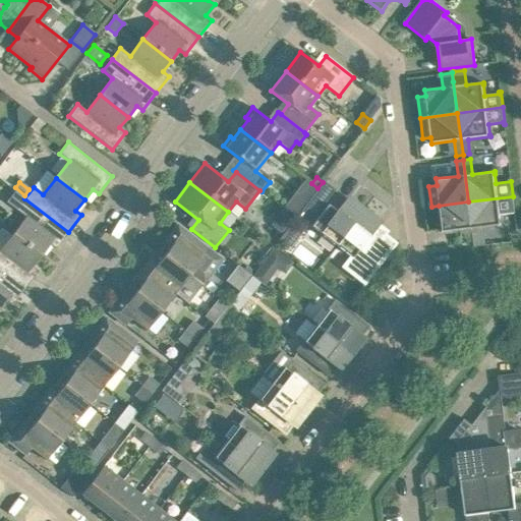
[(312,218),(334,190),(323,182),(317,188),(303,208),(302,210),(312,218)]
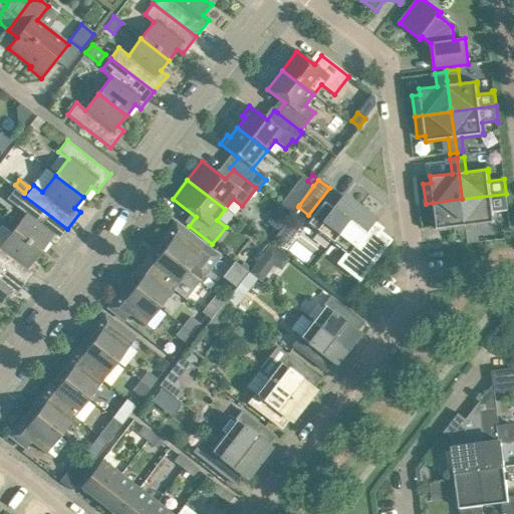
[(331,242),(356,209),(360,205),(353,201),(348,199),(342,198),(332,191),(306,223),(331,242)]
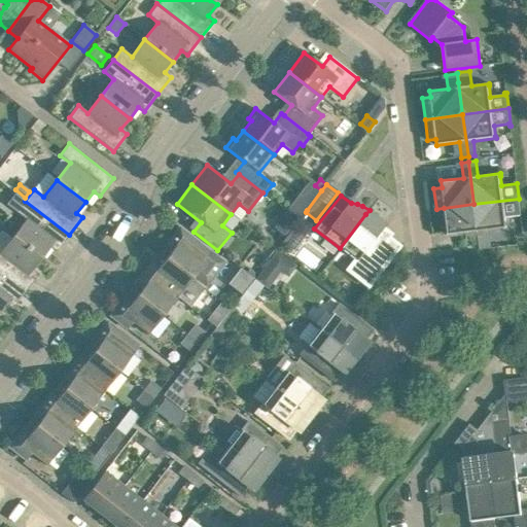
[(506,225),(505,217),(521,215),(519,199),(473,204),(478,236),(479,245),(486,244),(485,231),(507,227),(506,225)]
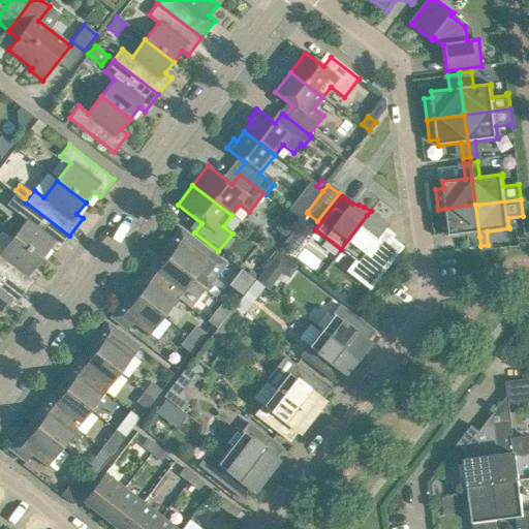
[(69,236),(25,201),(16,213),(26,220),(12,238),(41,259),(50,248),(56,253),(69,236)]
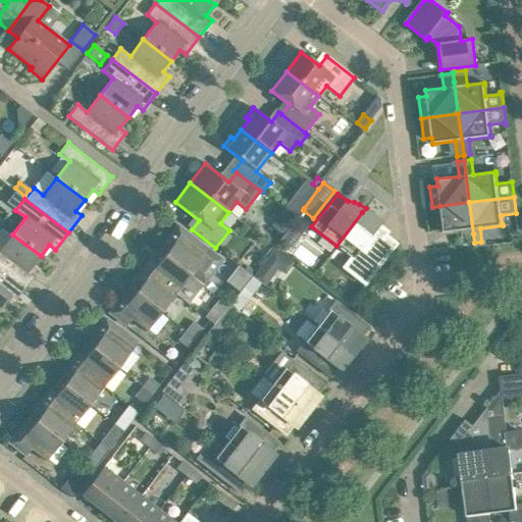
[(296,201),(288,212),(296,218),(303,210),(304,208),(296,201)]
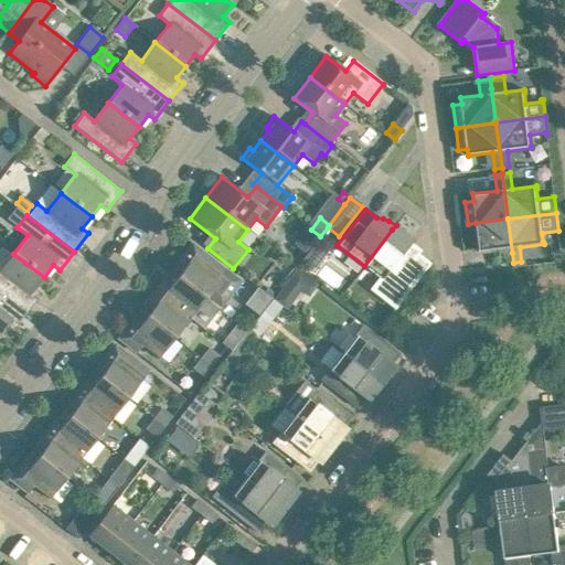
[(512,253),(508,219),(476,223),(480,253),(504,249),(504,254),(512,253)]
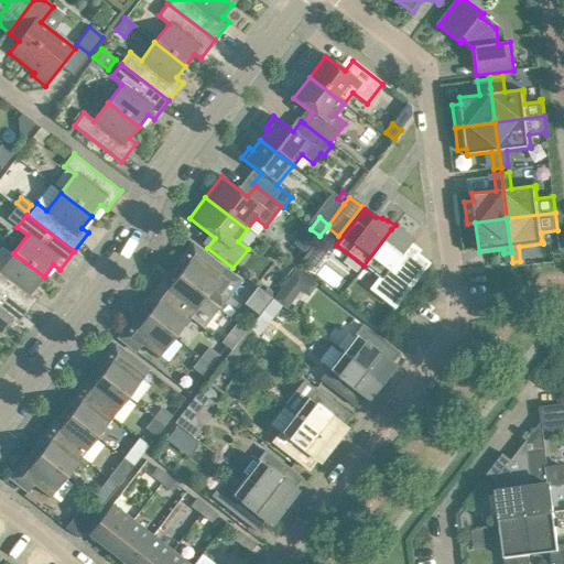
[(394,307),(421,272),(409,263),(419,250),(408,242),(403,232),(398,226),(396,225),(391,229),(364,266),(379,278),(370,290),(394,307)]
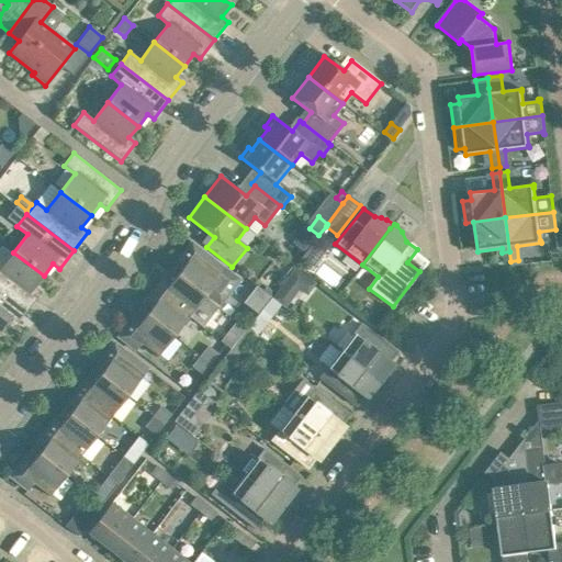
[(305,225),(291,243),(304,254),(318,235),(310,228),(305,225)]
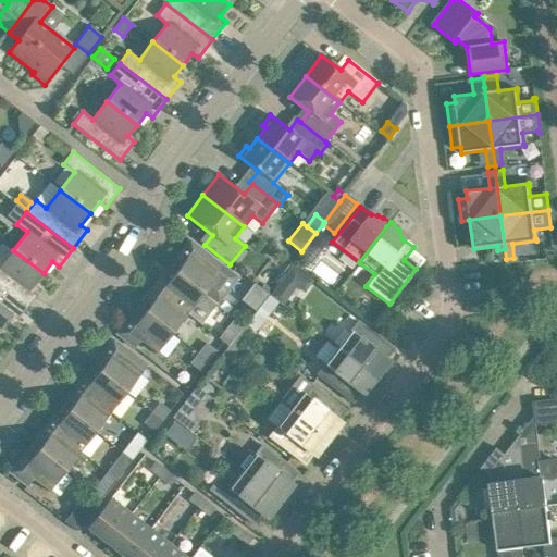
[(215,306),(237,277),(189,240),(172,262),(175,264),(171,271),(202,295),(201,295),(215,306)]
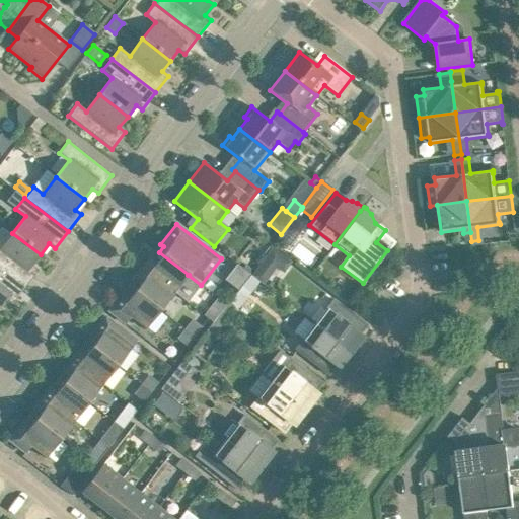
[(32,266),(41,254),(12,233),(11,235),(1,227),(0,228),(0,268),(24,287),(38,270),(32,266)]
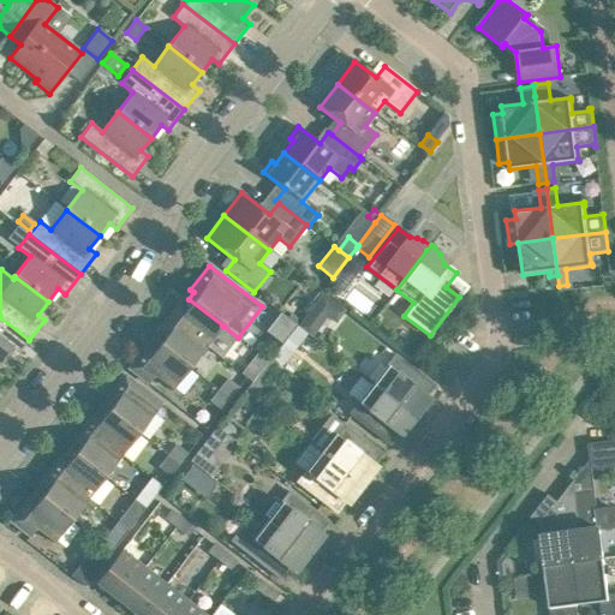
[(324,292),(305,317),(320,328),(328,316),(335,321),(345,309),(324,292)]
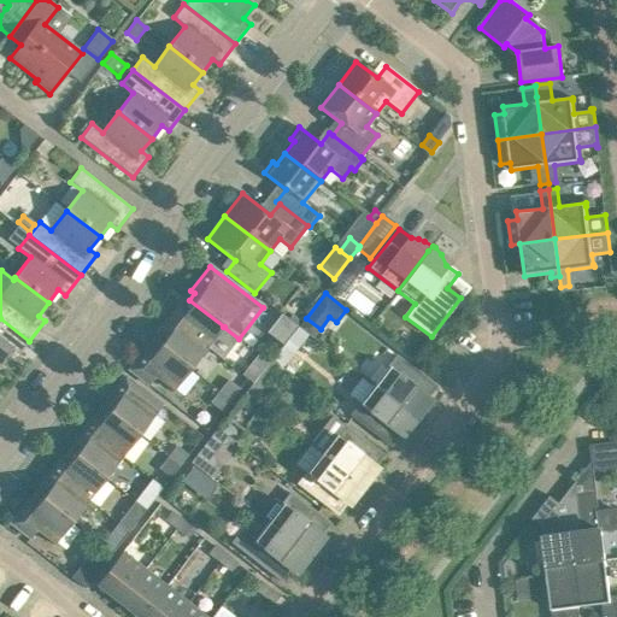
[(239,339),(223,327),(224,327),(189,300),(184,306),(181,303),(169,318),(207,348),(216,336),(231,348),(239,339)]
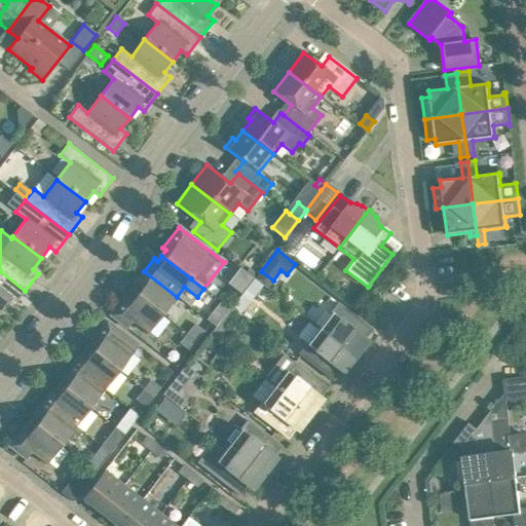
[(238,294),(252,276),(230,261),(218,278),(238,294)]
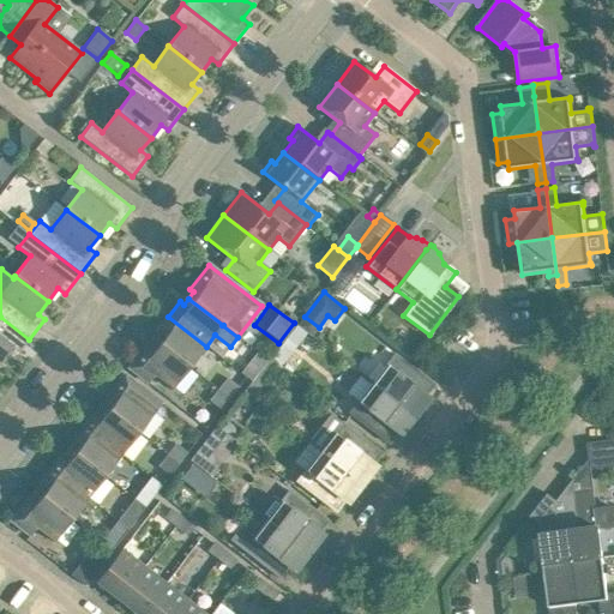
[(29,339),(0,317),(0,362),(7,355),(13,360),(29,339)]
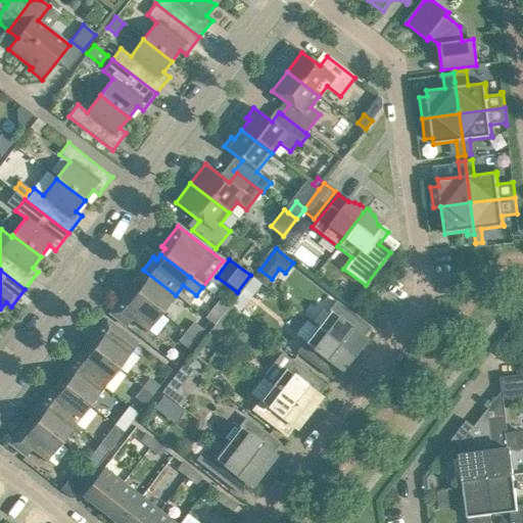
[(176,295),(143,270),(133,283),(136,285),(132,291),(161,314),(176,295)]
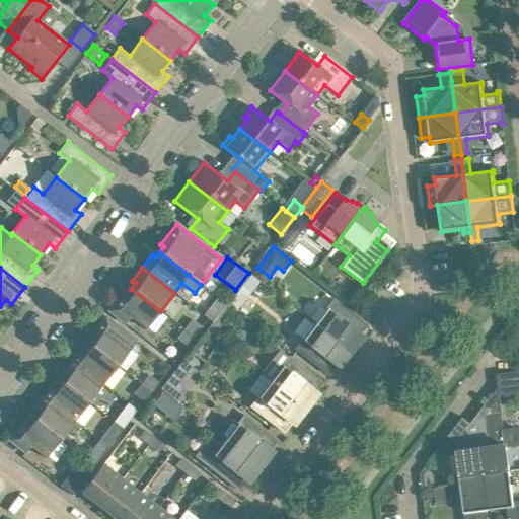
[(242,303),(260,282),(252,276),(234,296),(242,303)]
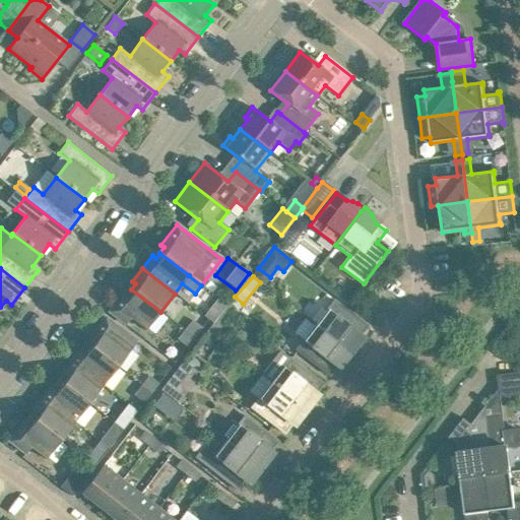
[(160,312),(131,289),(127,295),(124,291),(109,312),(125,325),(130,318),(145,330),(160,312)]
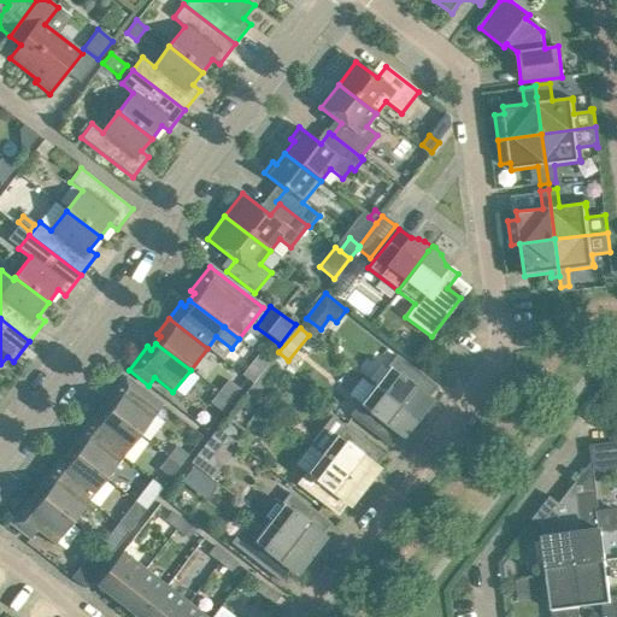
[(258,354),(242,375),(253,383),(260,374),(269,363),(258,354)]
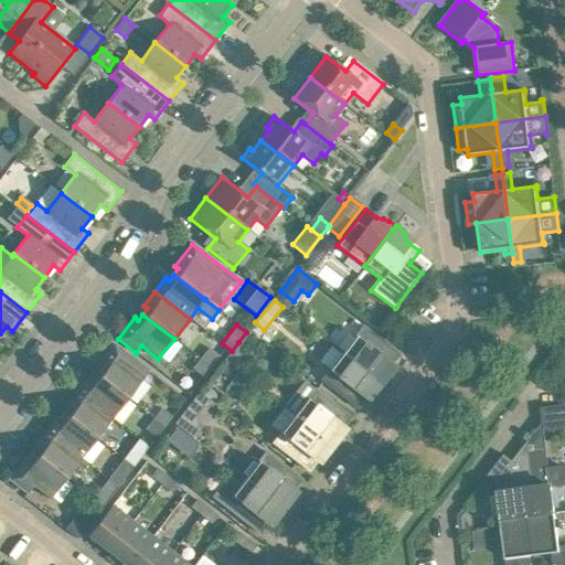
[(400,354),(376,337),(363,327),(342,353),(382,384),(387,376),(391,365),(400,354)]
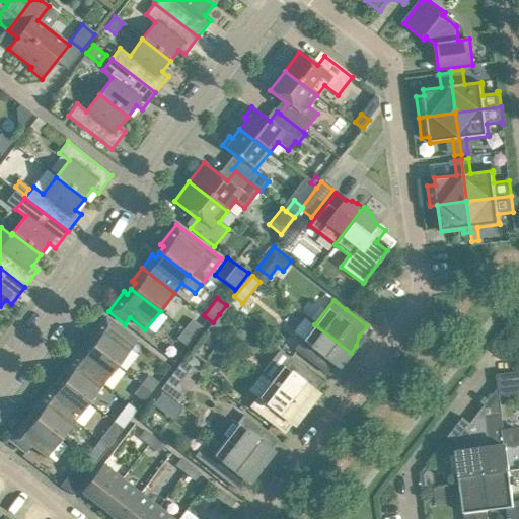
[(213,338),(233,310),(226,305),(219,314),(213,322),(206,332),(213,338)]
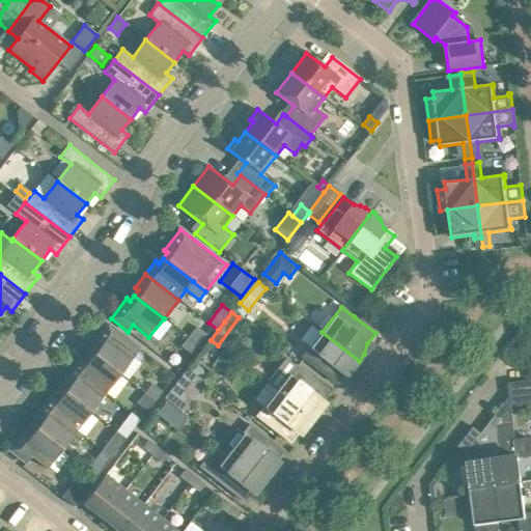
[(119,375),(140,348),(107,324),(91,344),(94,346),(90,353),(119,375)]
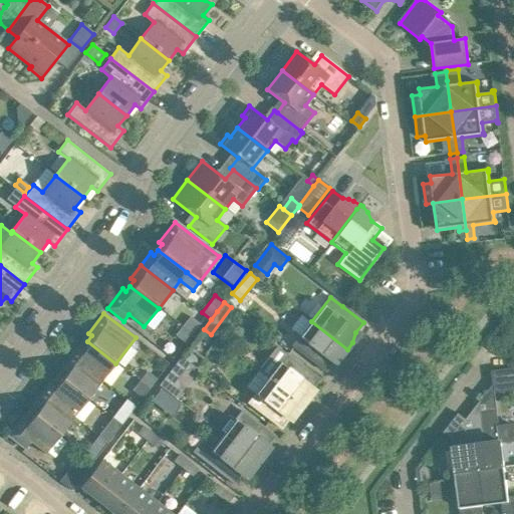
[(192,334),(200,324),(190,316),(182,326),(192,334)]
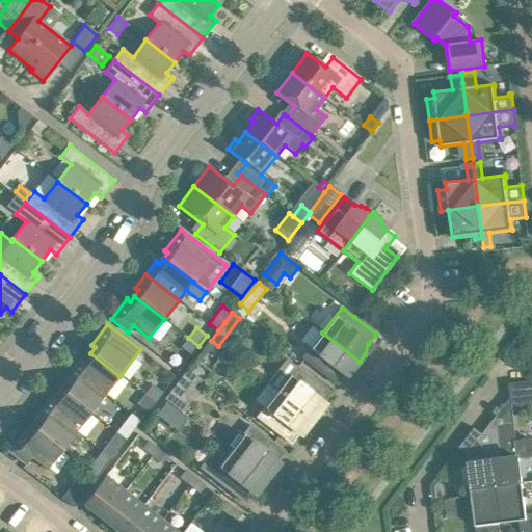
[(352,369),(357,364),(360,362),(322,333),(321,335),(312,327),(301,340),(312,347),(302,358),(337,384),(345,374),(352,369)]
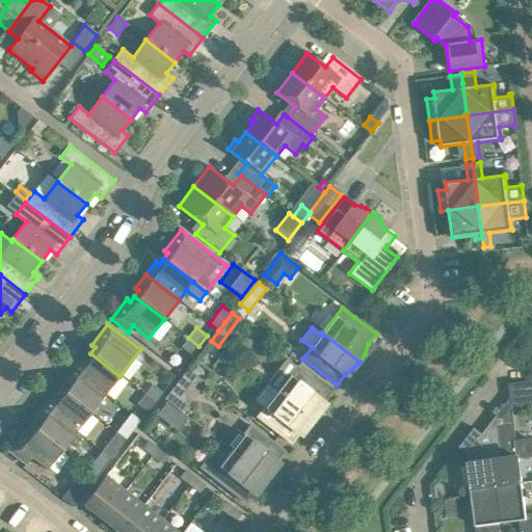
[(191,355),(198,346),(188,338),(181,347),(191,355)]
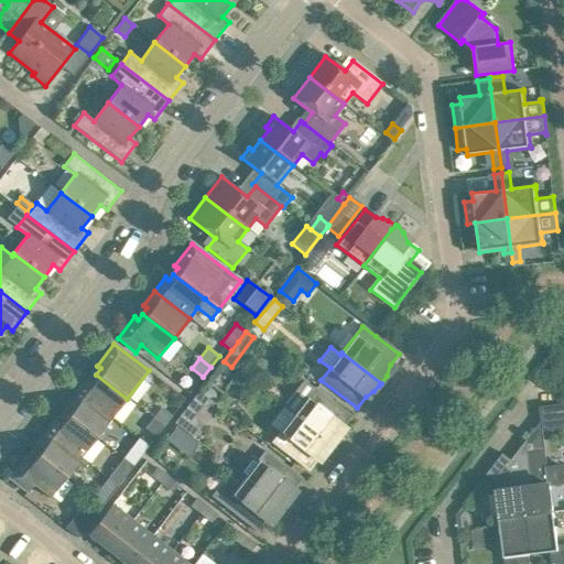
[(127,399),(96,375),(91,380),(88,377),(76,391),(111,419),(127,399)]
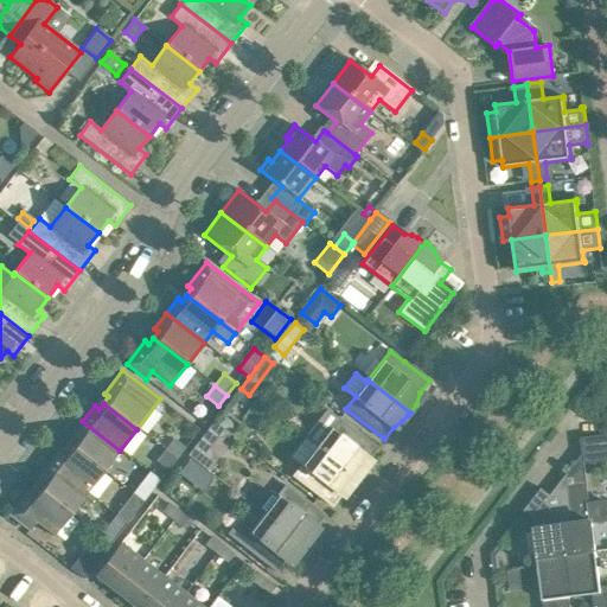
[(368,460),(377,448),(338,419),(327,410),(305,439),(358,480),(363,472),(366,464),(368,460)]
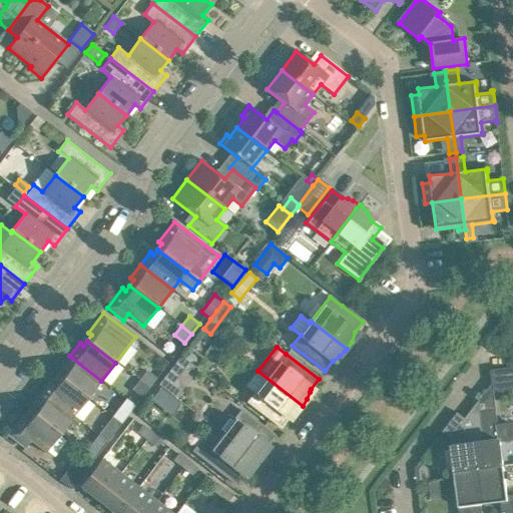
[(188,351),(182,358),(195,369),(201,362),(188,351)]
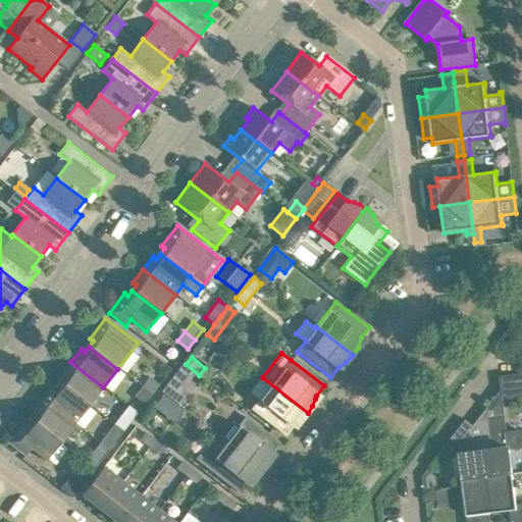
[(103,387),(70,362),(61,375),(64,377),(60,383),(89,406),(103,387)]
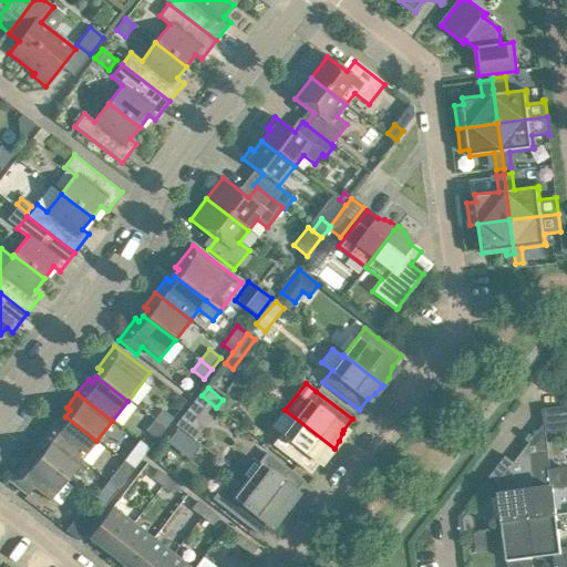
[(566,430),(566,405),(547,409),(550,433),(566,430)]
